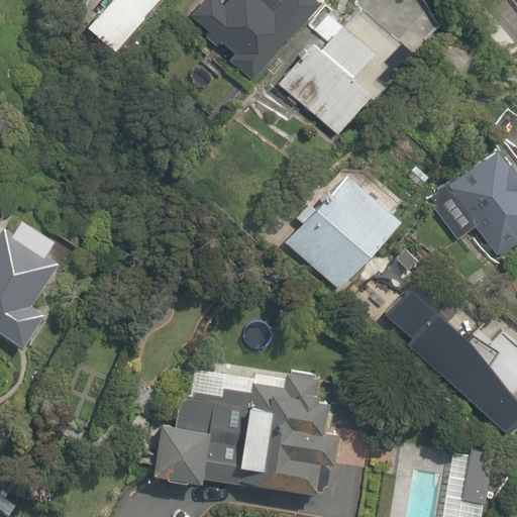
[(109,0),(87,25),(118,53),(164,0),(109,0)]
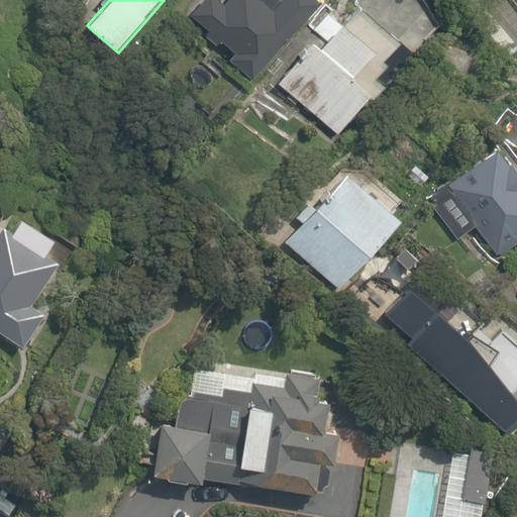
[(227,60),(251,81),(320,3),(316,0),(234,0),(234,2),(231,0),(195,0),(185,13),(207,32),(202,38),(216,50),(223,42),(233,53),(227,60)]
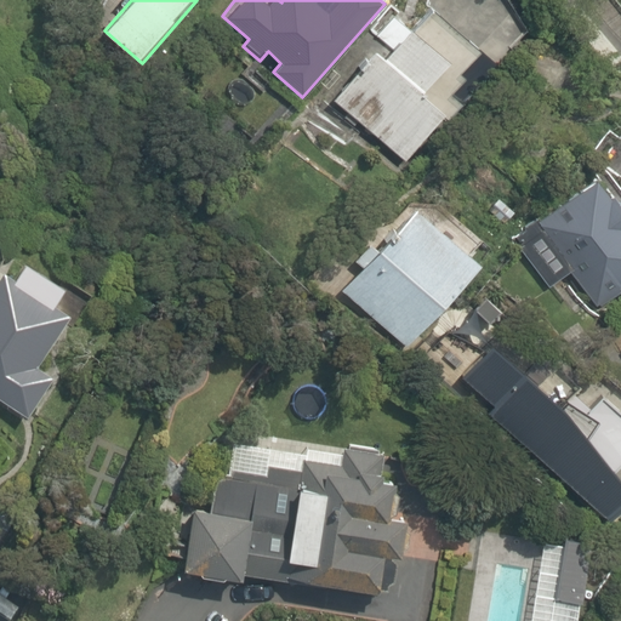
[(403,163),(456,107),(476,85),(463,74),(485,51),(436,4),(412,28),(391,7),(355,45),(370,58),(334,96),(403,163)]
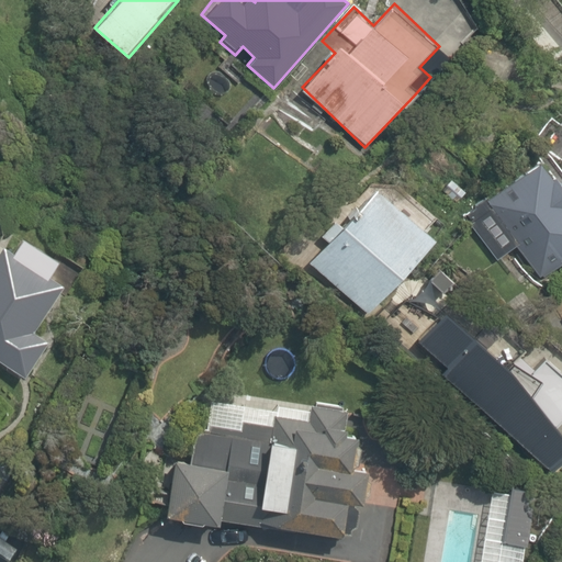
[(561,177),(544,150),(483,191),(497,213),(476,226),(499,261),(520,247),(542,280),(561,266),(561,177)]
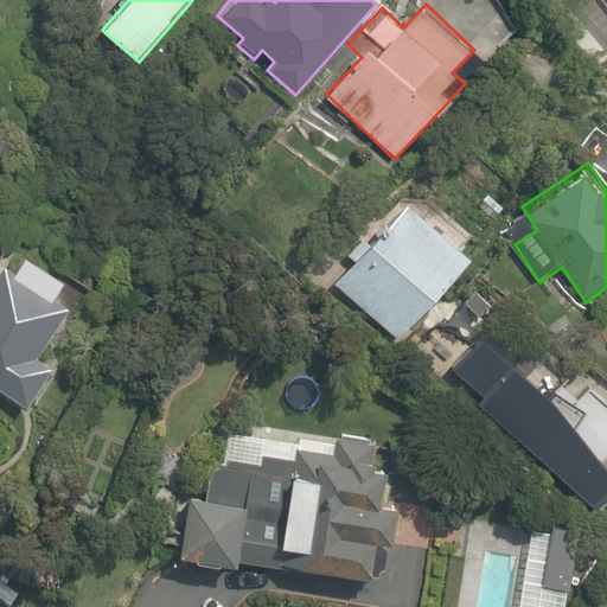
[(475,261),(414,203),(336,286),(397,344),(475,261)]
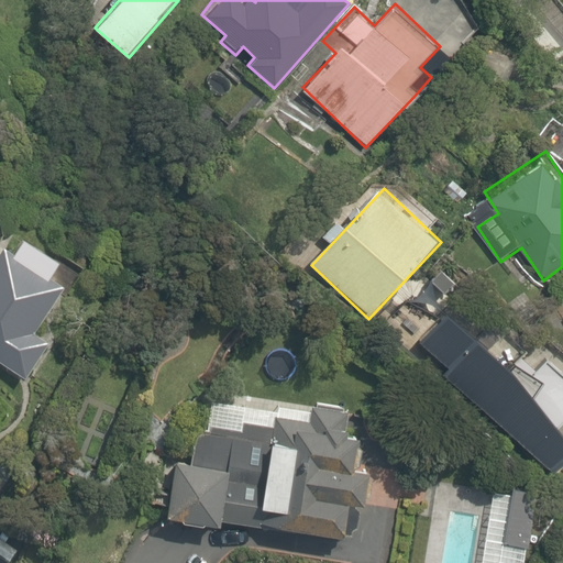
[(0,257),(0,365),(24,381),(46,344),(31,334),(61,285),(4,251),(0,257)]
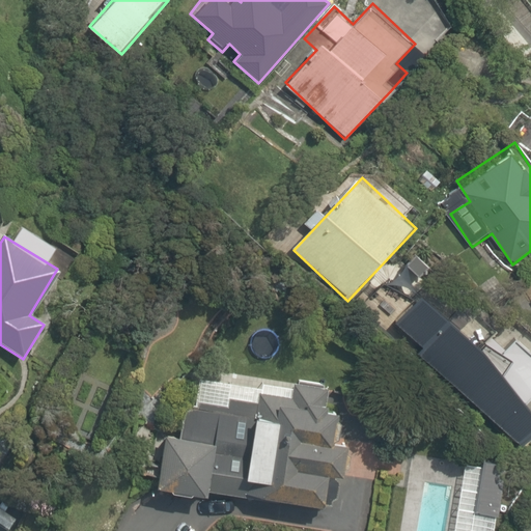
[(324,412),(327,388),(294,385),(292,398),(258,394),(257,403),(230,399),(228,410),(185,404),(180,436),(168,435),(161,492),(327,511),(338,414),(324,412)]
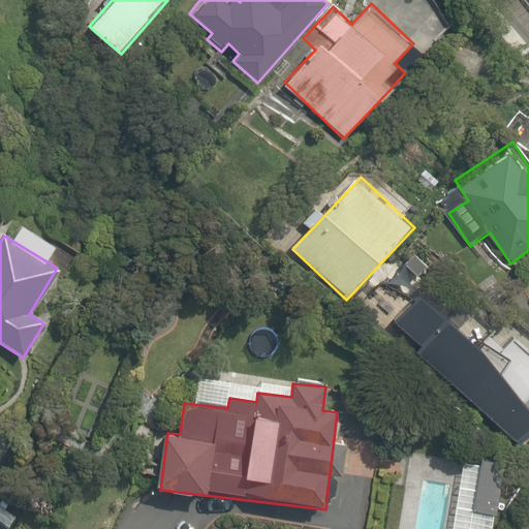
[(493,528),(502,464),(462,459),(452,528),(493,528)]
